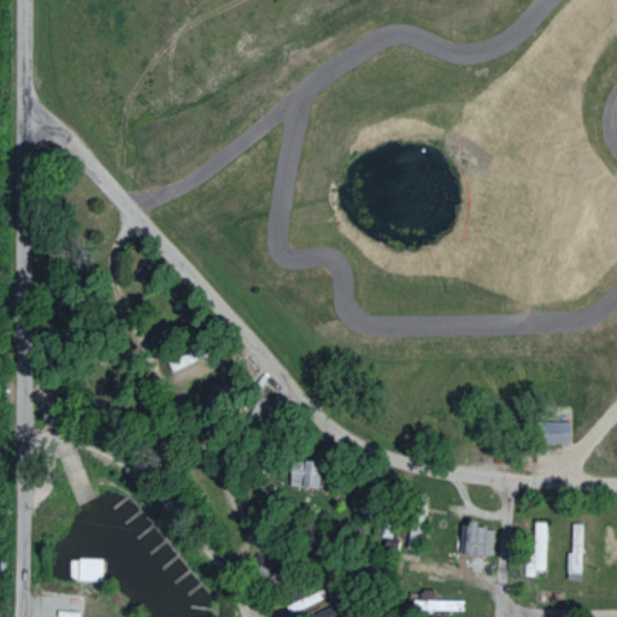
[(165,362),(170,371),(194,362),(189,351),(165,362)]
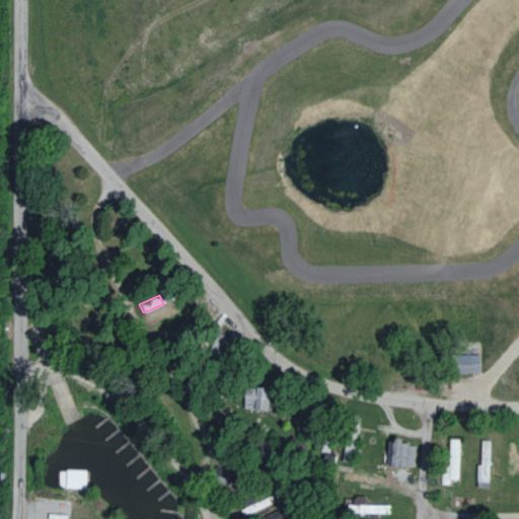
[(477,354),(452,355),(452,373),(477,372),(477,354)]
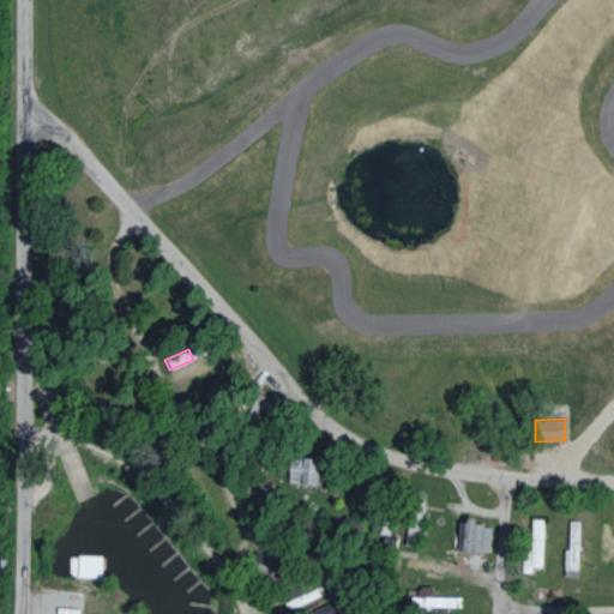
[(315,485),(315,459),(284,458),(284,485),(315,485)]
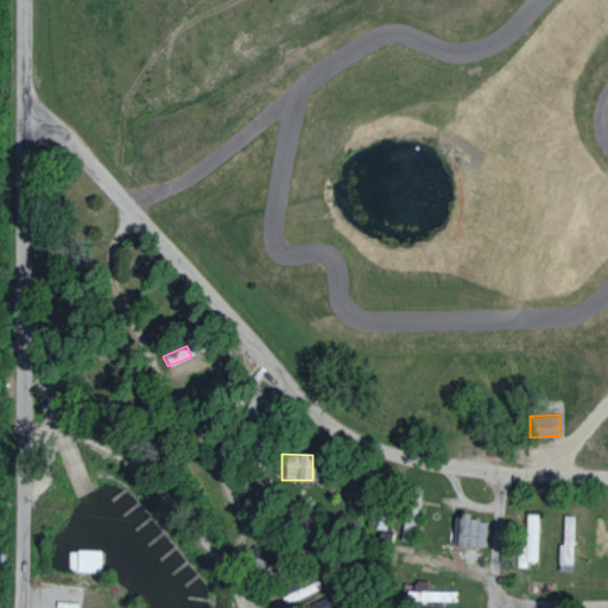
[(515,567),(524,567),(524,561),(537,561),(538,513),(525,513),(524,544),(515,544),(515,567)]
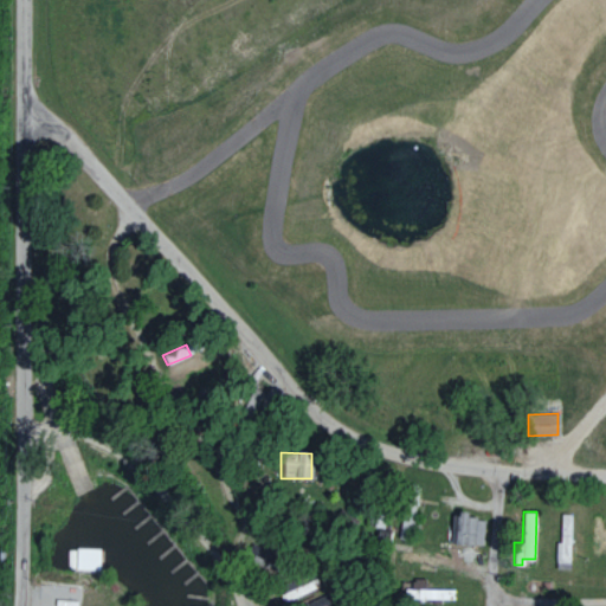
[(555,542),(555,566),(571,567),(572,514),(560,513),(560,542),(555,542)]
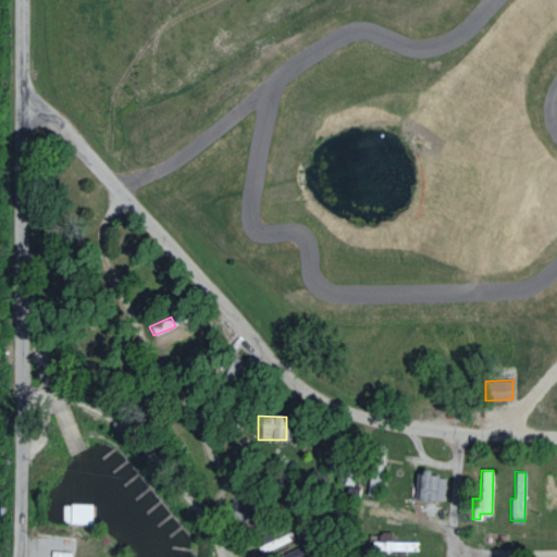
[(417,500),(444,500),(444,474),(418,474),(417,500)]
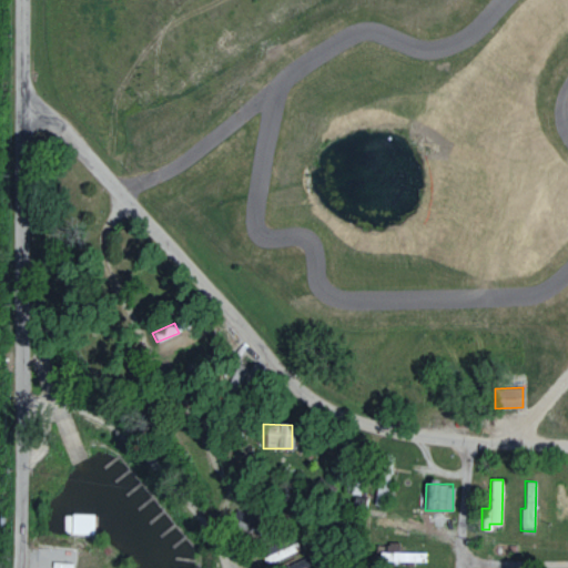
[(94,514),(71,513),(70,533),(93,534),(94,514)]
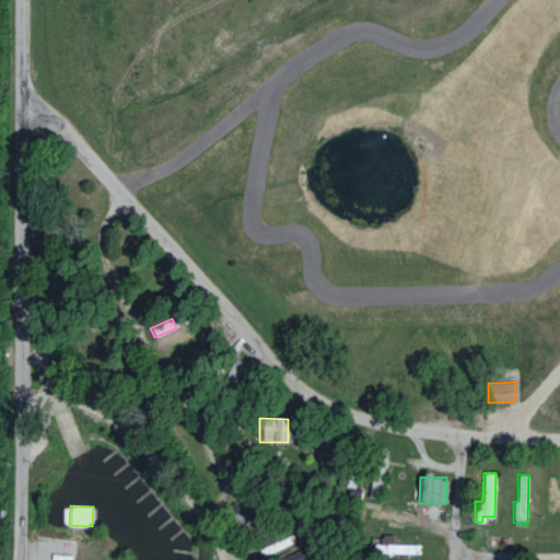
[(413,523),(415,515),(369,508),(368,516),(385,520),(384,526),(398,528),(399,521),(413,523)]
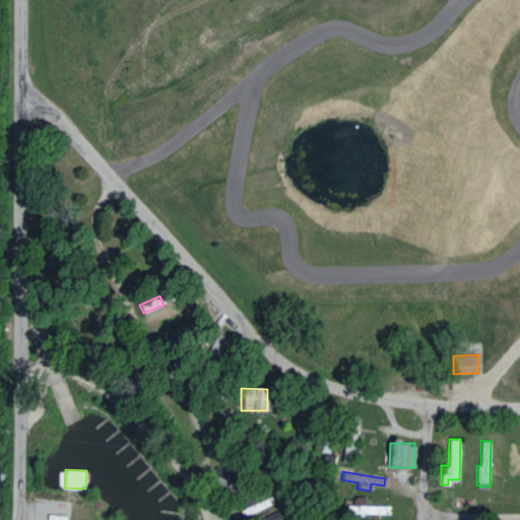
[(347,505),(347,513),(390,514),(390,506),(364,505),(365,497),(353,497),(353,505),(347,505)]
